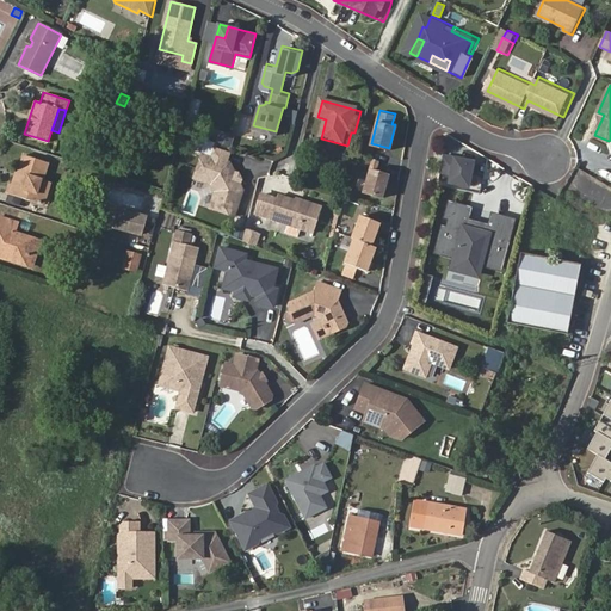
[(230,141),(233,134),(222,130),(220,137),(230,141)]
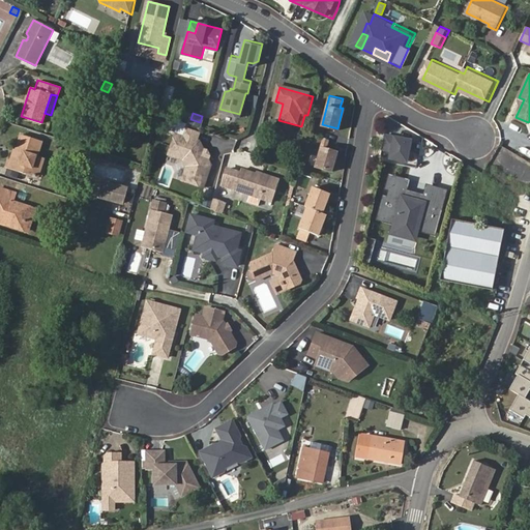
[(184,133),(176,130),(170,152),(185,156),(188,164),(184,178),(206,184),(213,160),(211,156),(210,155),(211,151),(209,147),(206,145),(201,137),(199,136),(200,129),(186,125),(184,133)]
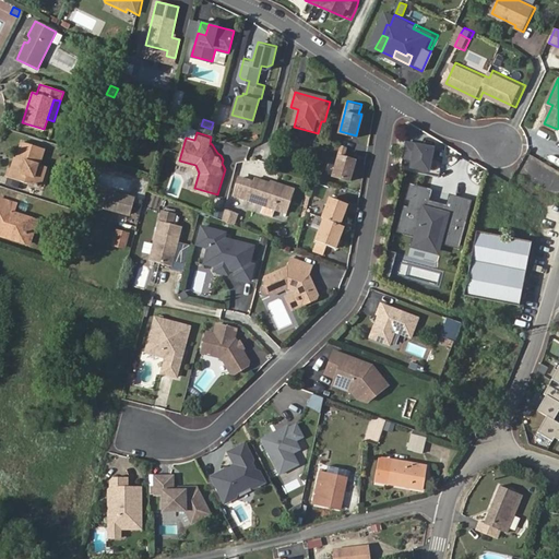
[(433,149),(406,142),(403,157),(414,159),(412,167),(429,170),(433,149)]
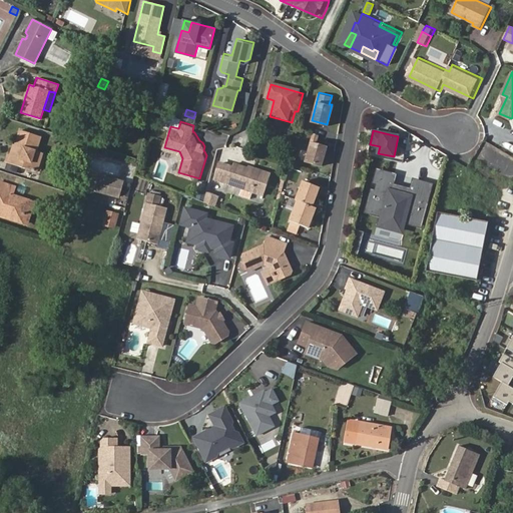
[(12,156),(9,155),(8,154),(5,162),(31,171),(37,153),(35,152),(39,137),(20,131),(15,146),(12,156)]
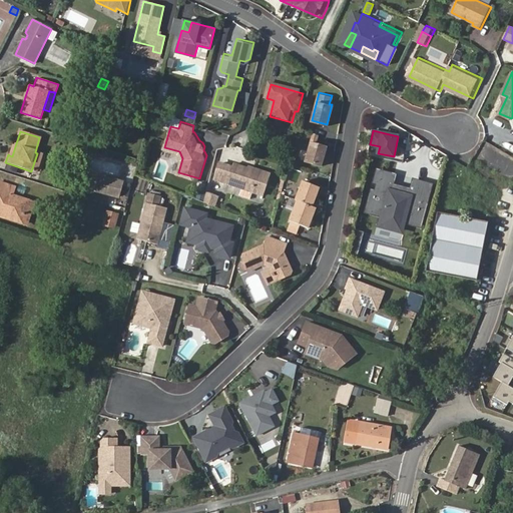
[(322,164),(327,145),(316,142),(318,134),(314,132),(307,160),(322,164)]
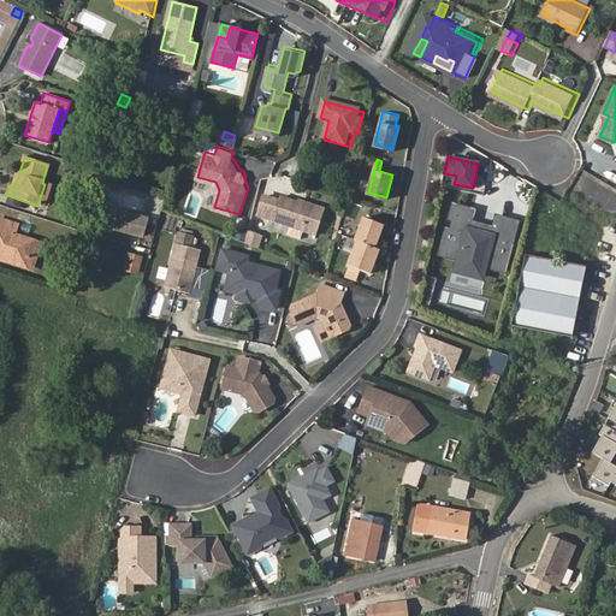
[(615,215),(615,188),(582,171),(572,193),(615,215)]
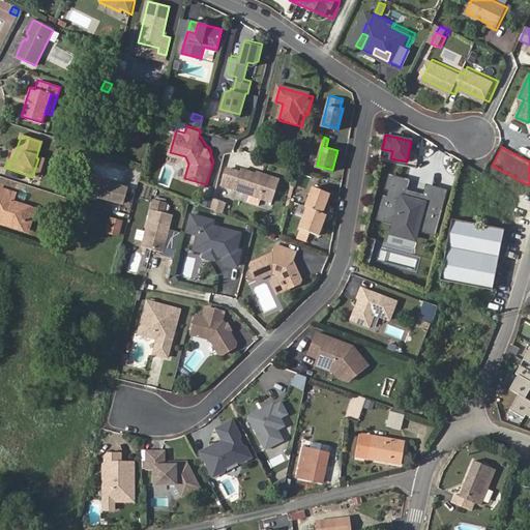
[(41,158),(38,158),(32,177),(35,178),(41,158)]
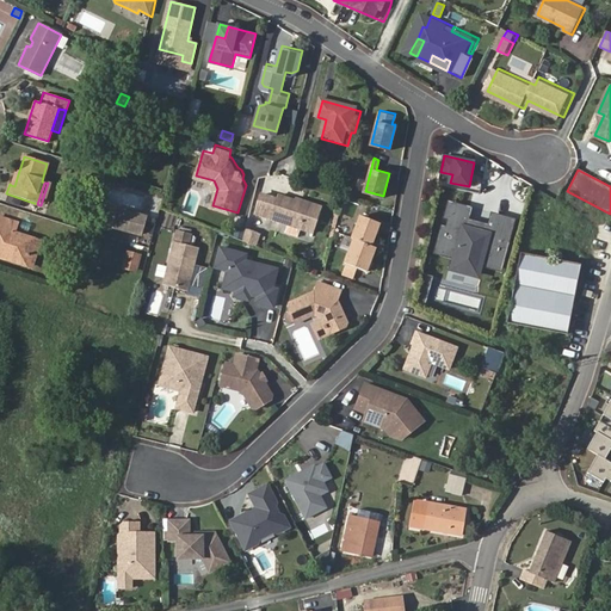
[(272,217),(277,197),(263,193),(258,213),(272,217)]
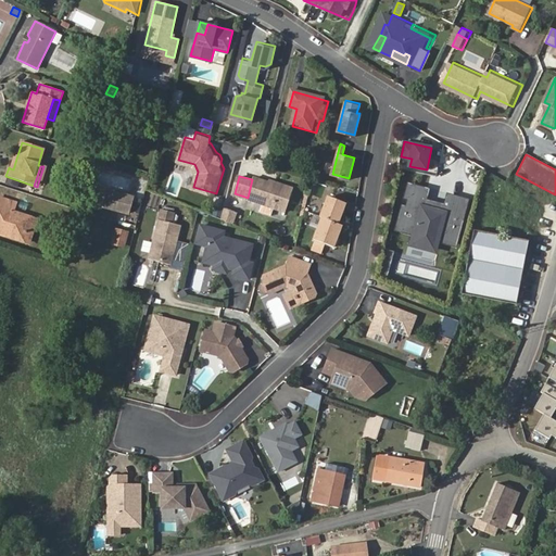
[(252,179),(248,198),(288,209),(294,185),(275,179),(274,184),(270,184),(269,180),(253,176),(252,179)]
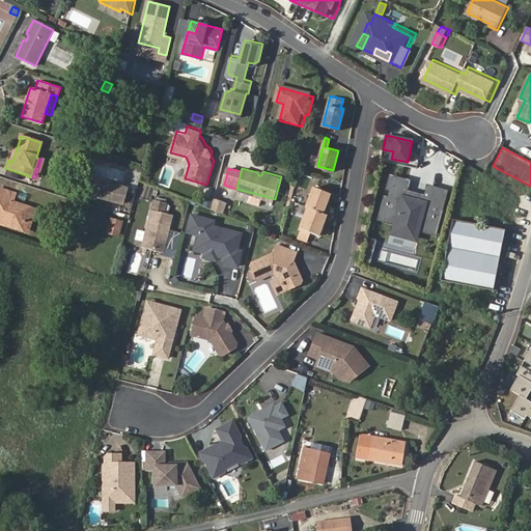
[(419,226),(435,230),(445,188),(429,185),(426,196),(406,192),(409,179),(392,176),(390,187),(394,188),(391,198),(388,197),(383,218),(398,222),(397,225),(418,230),(419,226)]
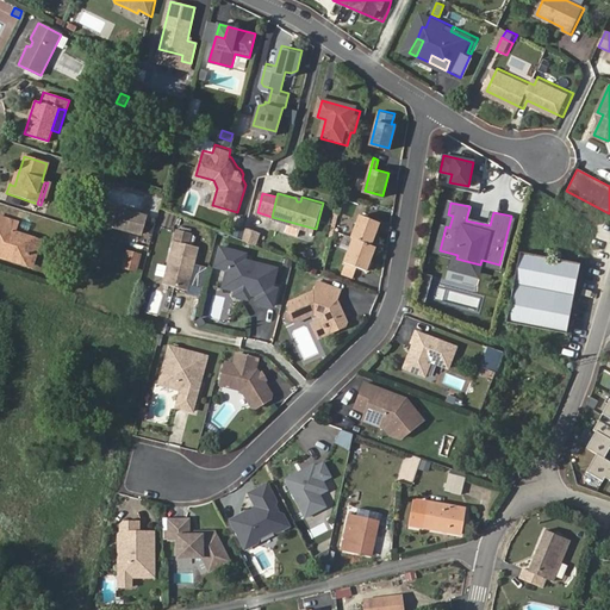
[(137,218),(119,213),(114,226),(141,235),(144,224),(136,222),(137,218)]
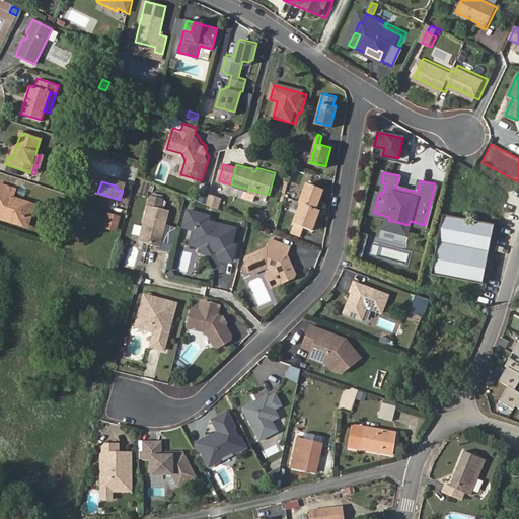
[(317,208),(324,189),(308,182),(301,202),(302,202),(317,208)]
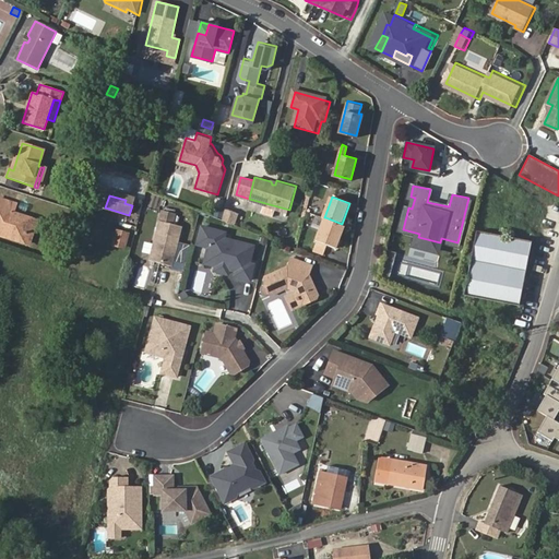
[(0,200),(0,232),(24,240),(31,218),(14,212),(16,203),(1,198),(0,200)]
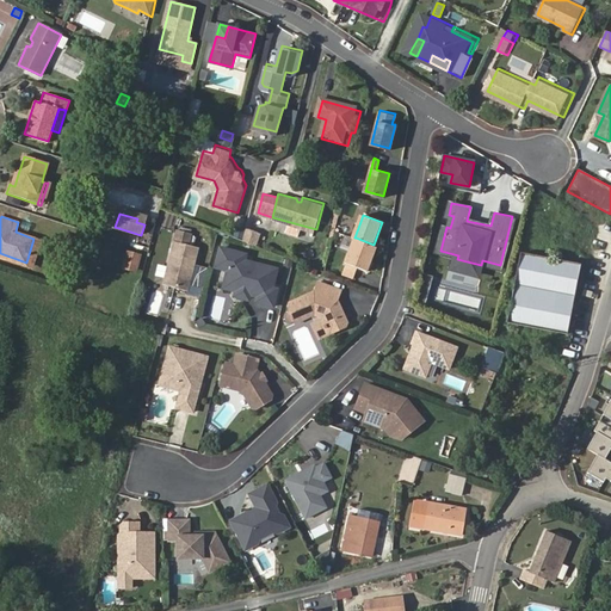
[(259,232),(247,227),(244,240),(255,244),(259,232)]
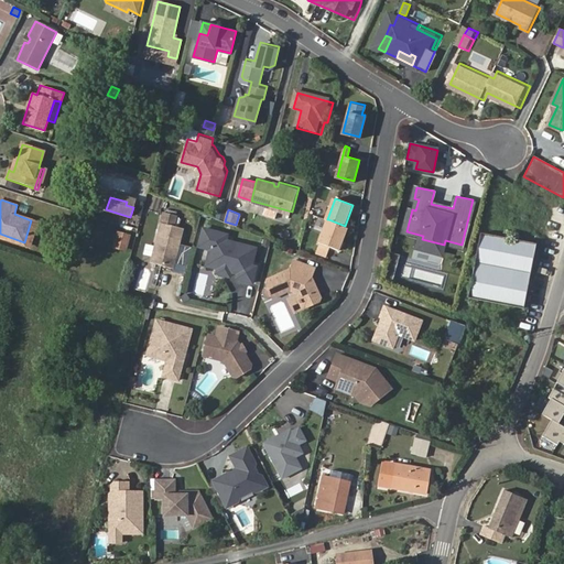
[(175,226),(177,215),(164,212),(162,223),(175,226)]
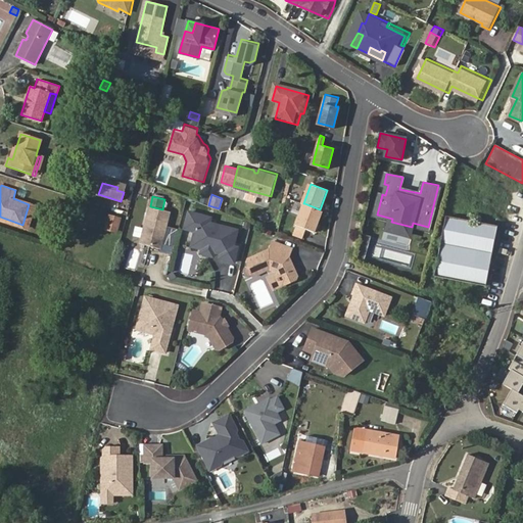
[(316,231),(324,210),(320,209),(304,203),(297,224),(316,231)]
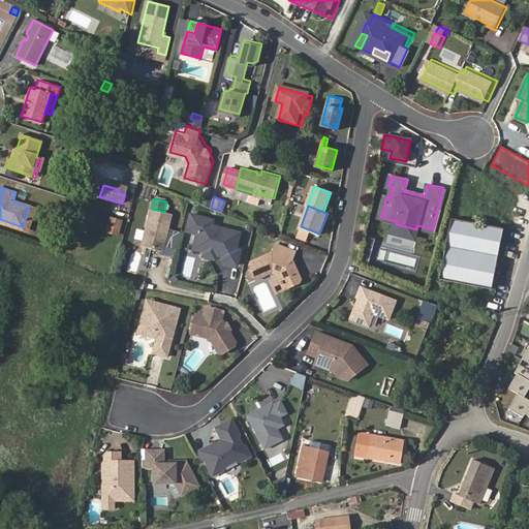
[(29,207),(23,227),(29,229),(35,209),(29,207)]
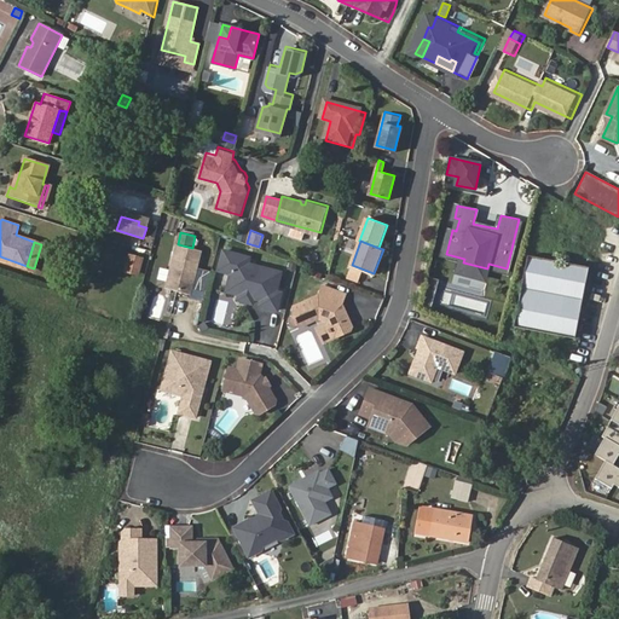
[(192,248),(178,244),(166,288),(191,294),(202,250),(192,248)]
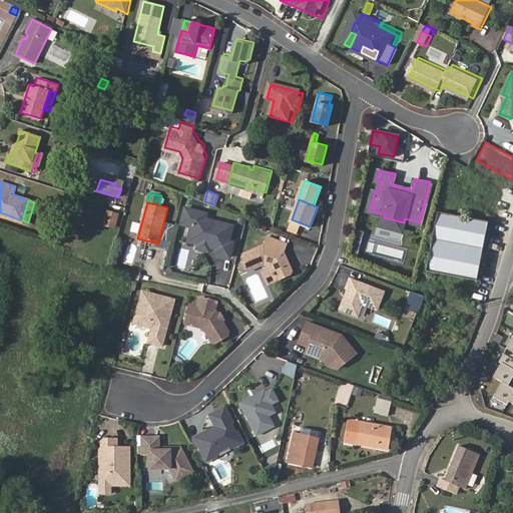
[(207,212),(188,207),(183,223),(194,226),(192,233),(203,236),(200,243),(200,245),(202,248),(209,250),(212,248),(214,241),(220,243),(217,252),(232,257),(235,242),(230,241),(235,225),(214,219),(214,222),(205,220),(207,212)]
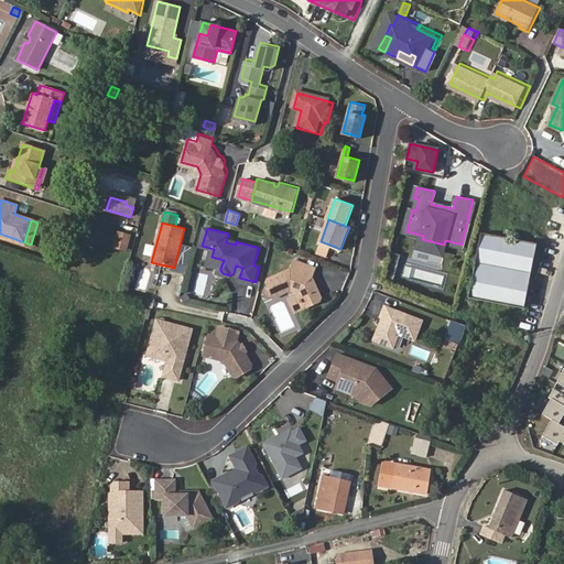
[(127,251),(131,235),(120,232),(116,249),(127,251)]
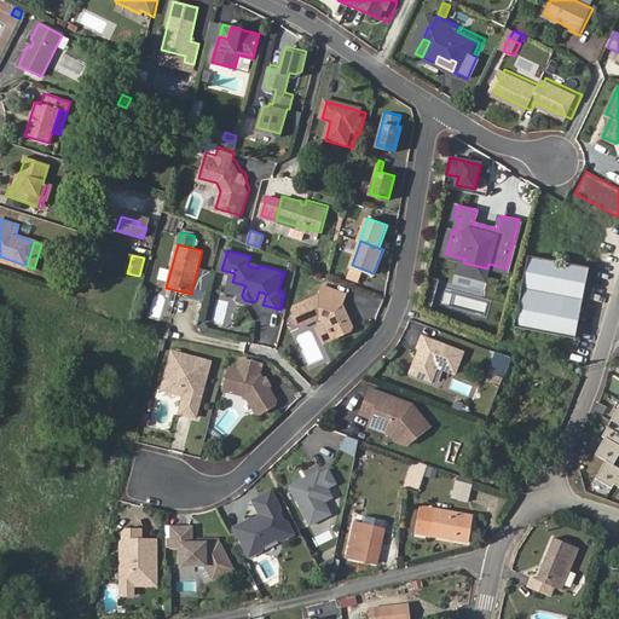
[(590,268),(532,255),(515,322),(574,336),(590,268)]
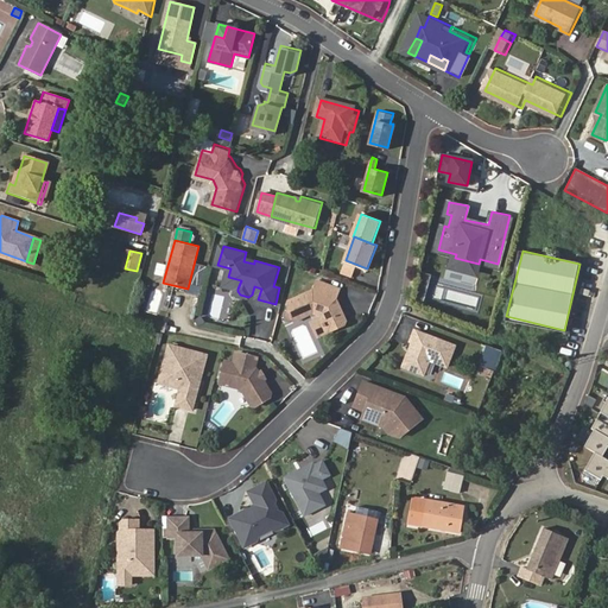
[(476,271),(479,264),(455,258),(453,266),(476,271)]
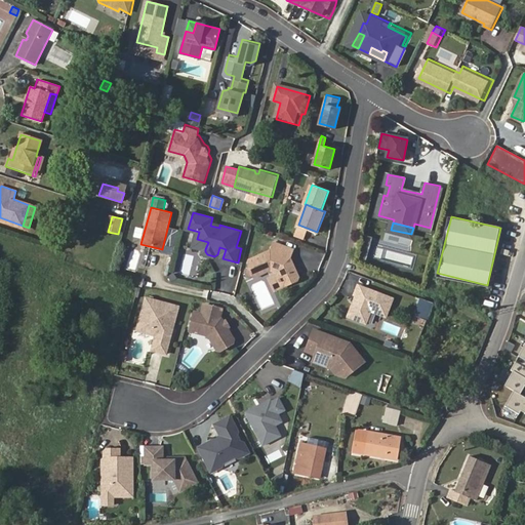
[(372,239),(364,236),(357,261),(365,264),(372,239)]
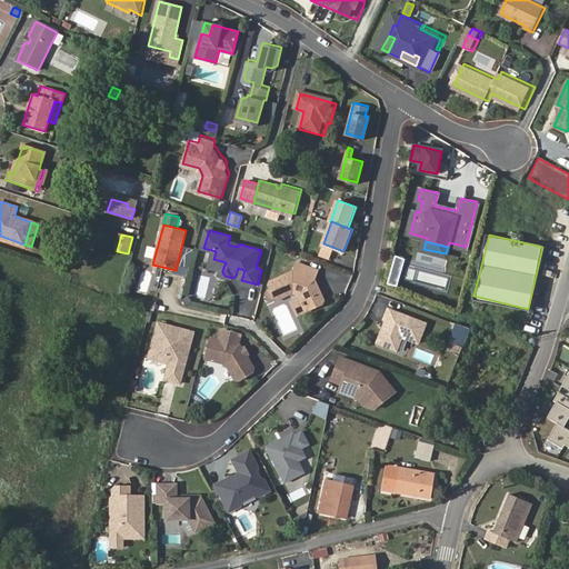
[(222,270),(226,262),(213,259),(211,268),(222,270)]
